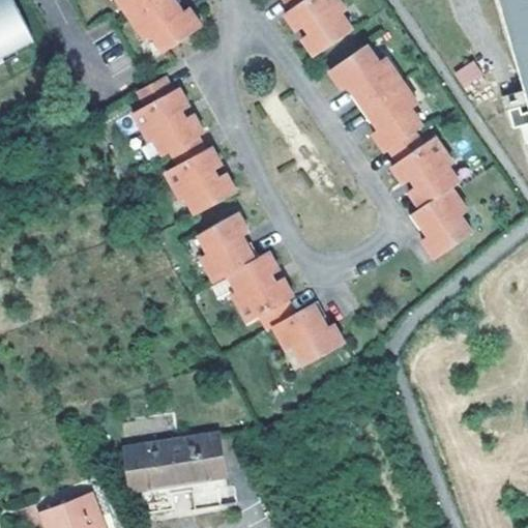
[(0,0),(0,62),(36,45),(13,0),(0,0)]
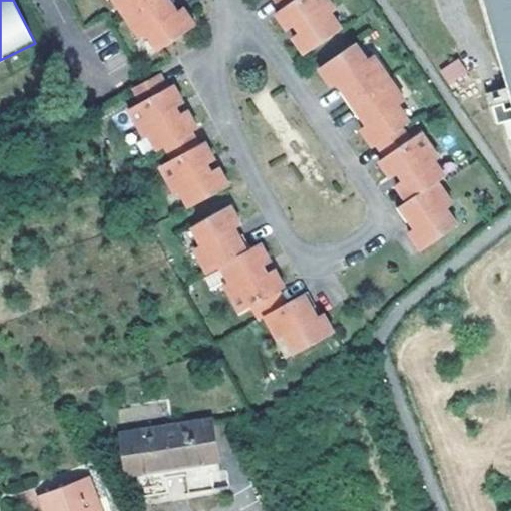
[(115,0),(141,38),(148,33),(160,49),(196,24),(183,6),(178,10),(173,3),(176,0),(175,0),(115,0)]
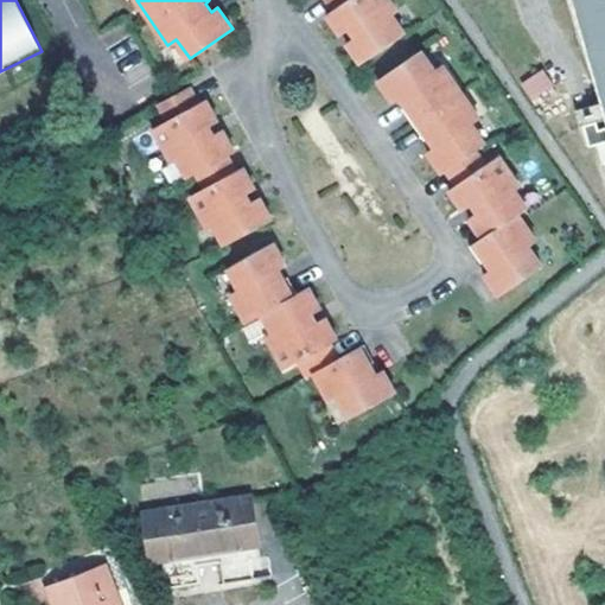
[(393,16),(399,12),(390,0),(328,0),(335,11),(328,16),(342,36),(350,30),(355,38),(348,43),(362,64),(406,33),(393,16)]
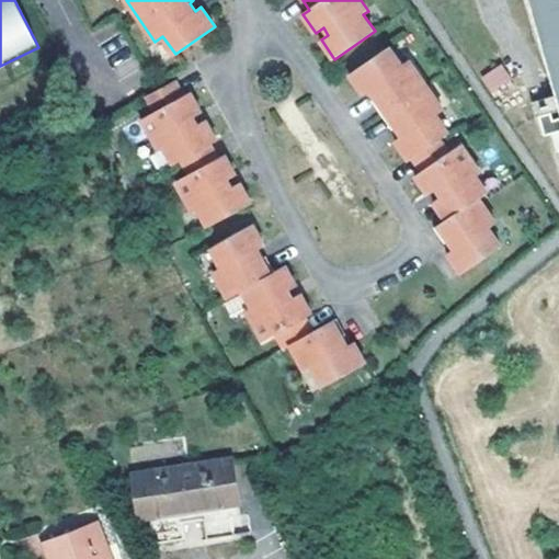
[(558,0),(528,0),(556,94),(558,102),(558,118),(552,121),(550,113),(538,116),(544,136),(558,132),(558,0)]
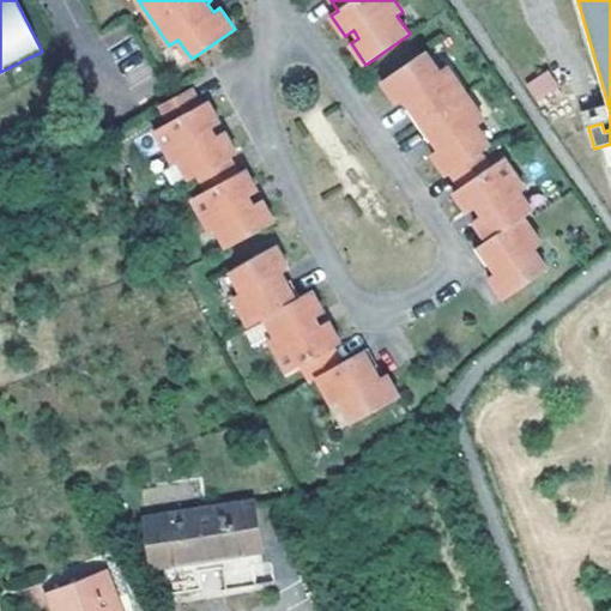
[(485,120),(447,66),(439,72),(424,50),(381,80),(395,102),(403,97),(409,106),(405,109),(428,141),(431,139),(437,147),(430,152),(446,175),(449,171),(459,186),(453,191),(466,212),(475,206),(479,215),(472,219),(485,240),(473,248),(484,265),(488,262),(494,272),(488,276),(503,300),(548,270),(533,250),(542,244),(522,218),(532,212),(520,193),(525,189),(503,158),(490,168),(481,153),(490,146),(477,126),(485,120)]
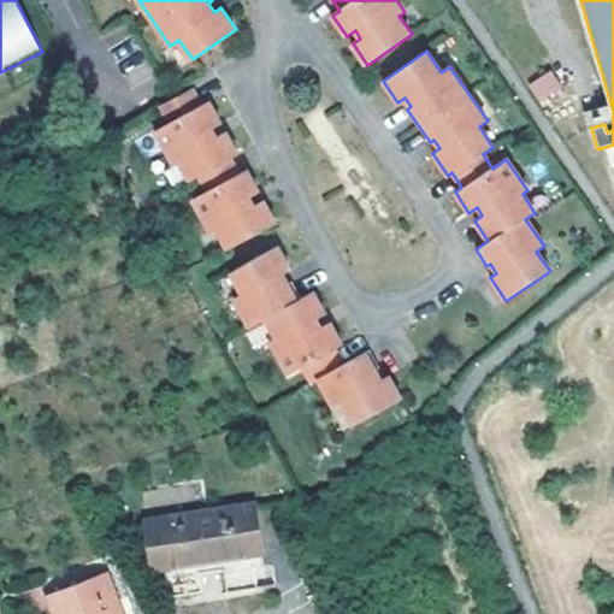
[(554,72),(530,87),(541,106),(565,92),(554,72)]
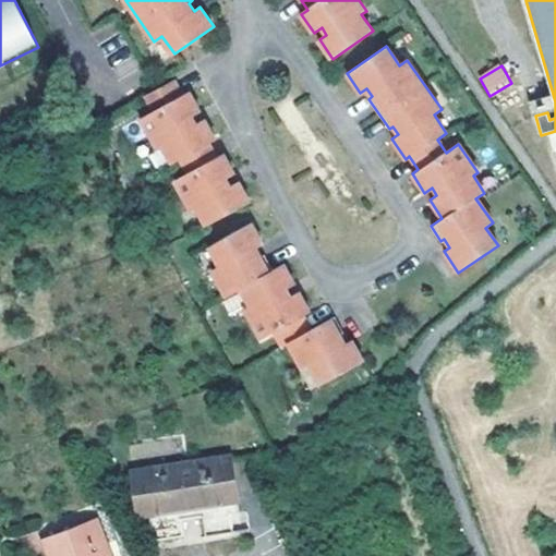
[(250,202),(239,181),(230,185),(227,178),(234,174),(224,154),(216,157),(208,143),(216,140),(204,119),(197,123),(193,116),(201,111),(190,92),(183,95),(174,80),(146,95),(155,110),(142,118),(158,148),(164,145),(172,162),(181,158),(189,172),(176,180),(192,210),(197,207),(206,225),(250,202)]
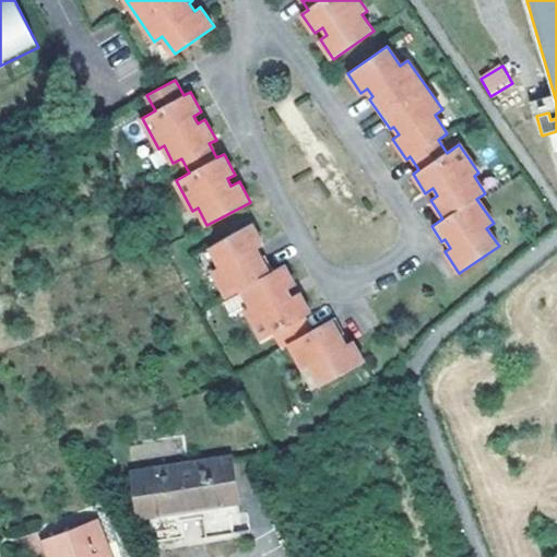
[(530,101),(534,117),(536,116),(548,113),(556,110),(556,102),(554,94),(530,101)]
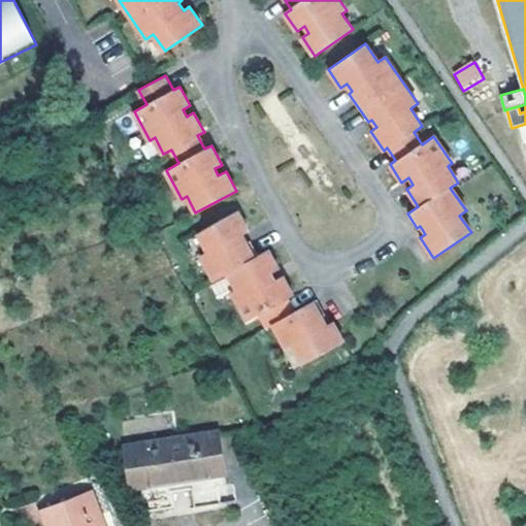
[(250,232),(238,210),(198,232),(208,251),(201,255),(215,280),(228,272),(237,289),(232,291),(248,320),(260,314),(267,328),(272,325),(286,350),(293,346),(303,364),(342,342),(332,323),(326,326),(321,318),(325,316),(317,300),(294,313),(287,299),(293,295),(283,276),(275,281),(272,274),(278,270),(268,251),(258,257),(251,241),(247,243),(242,235),(250,232)]
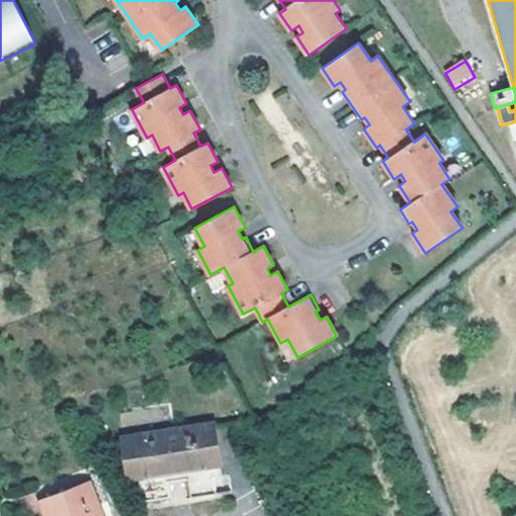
[(178,475),(223,467),(217,427),(127,441),(134,482),(178,475)]
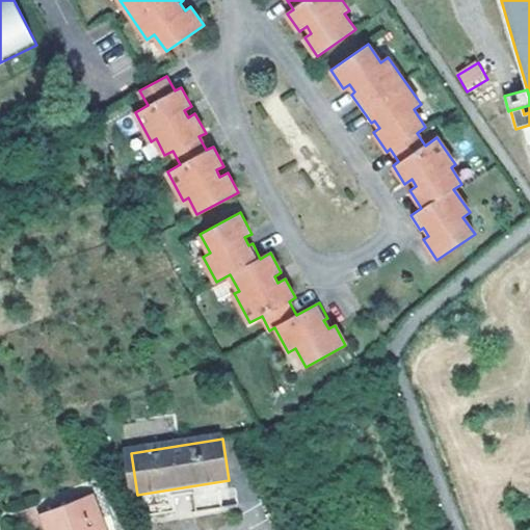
[(154,514),(195,509),(192,489),(151,496),(154,514)]
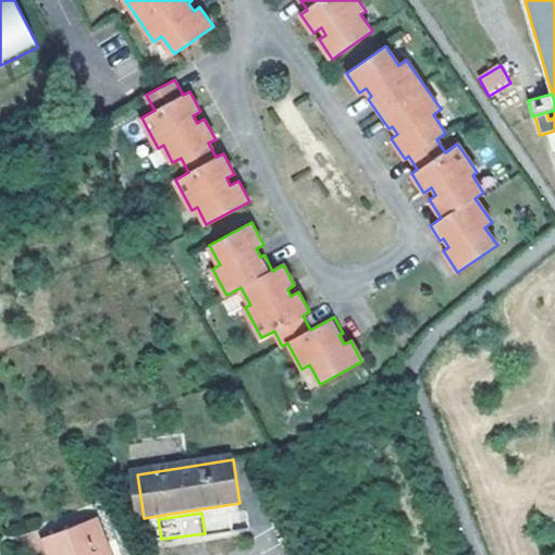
[(96,522),(45,542),(48,554),(109,554),(107,547),(96,522)]
